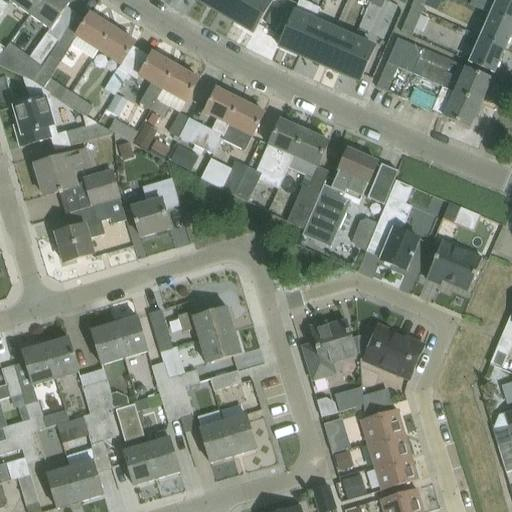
[(0,0),(0,15),(10,2),(11,0),(0,0)]
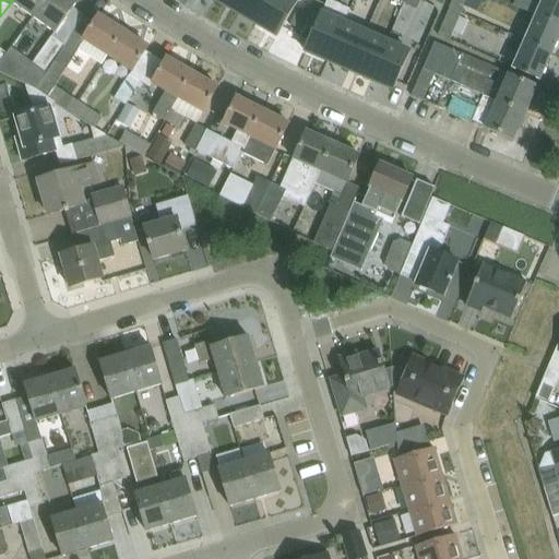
[(12,0),(11,2),(28,15),(33,18),(45,0),(12,0)]
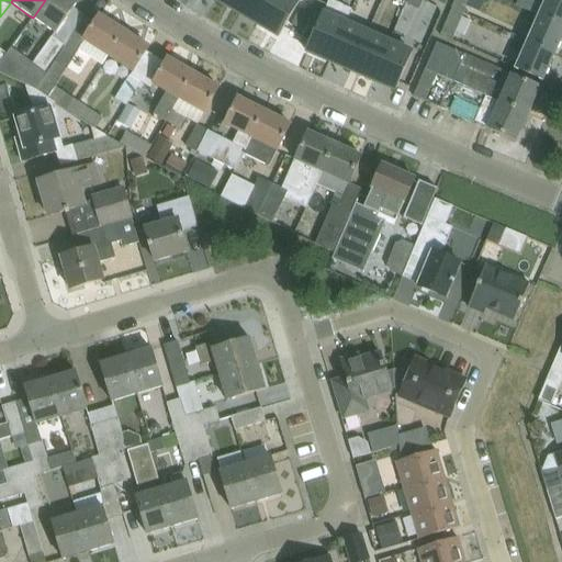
[(77,0),(45,0),(33,18),(55,34),(72,9),(78,1),(77,0)]
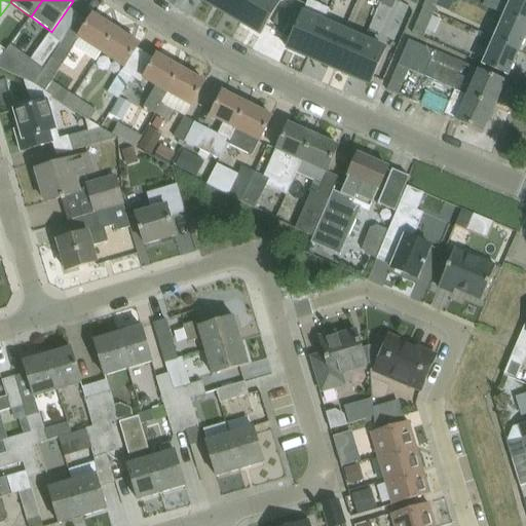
[(222,11),(228,0),(202,0),(222,11)]
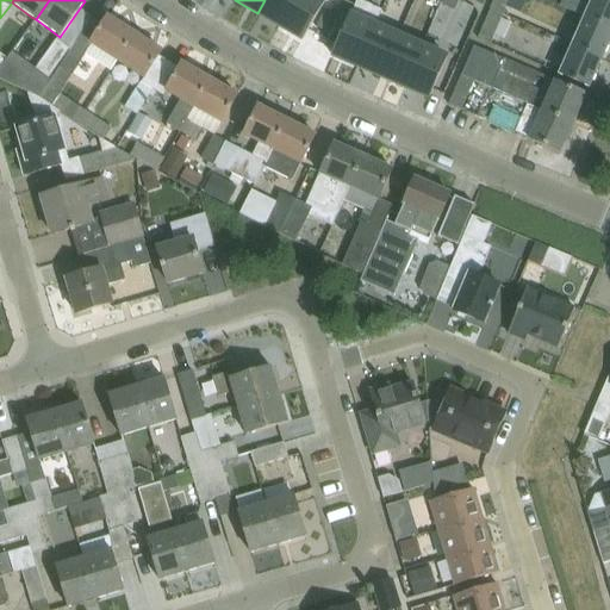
[(265,0),(257,13),(280,27),(296,0),(265,0)]
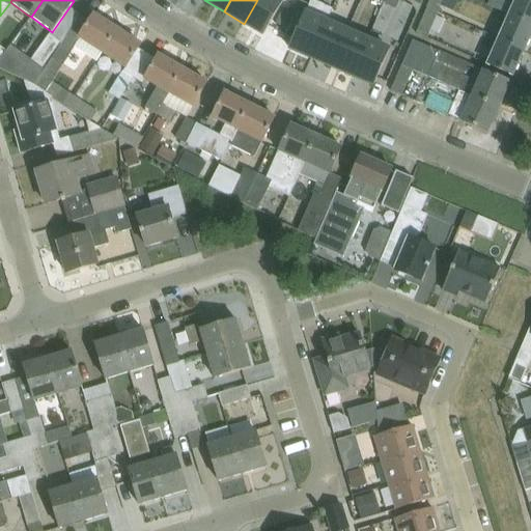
[(263,35),(283,2),(279,0),(257,0),(244,24),(263,35)]
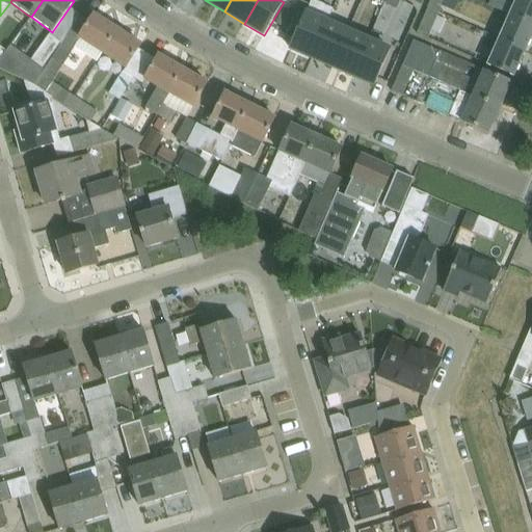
[(399,0),(384,0),(383,3),(396,9),(400,0),(399,0)]
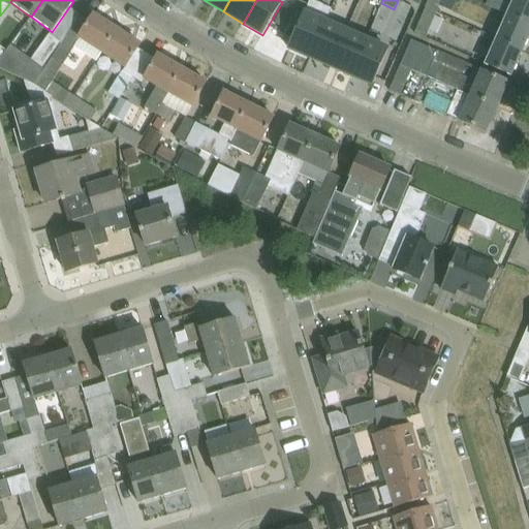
[(452,11),(456,0),(428,0),(425,8),(436,13),(439,6),(452,11)]
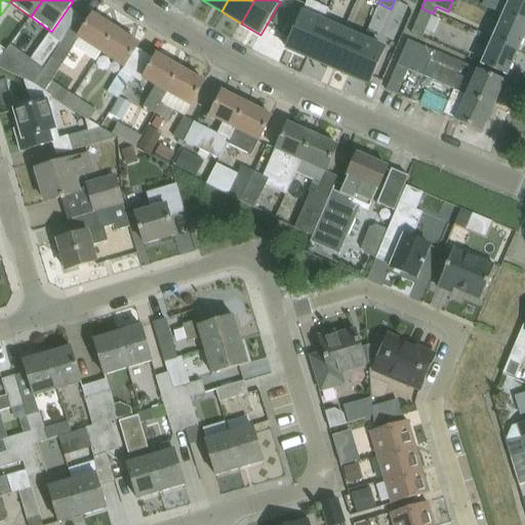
[(503,16),(524,25),(524,0),(484,0),(482,5),(505,15),(503,16)]
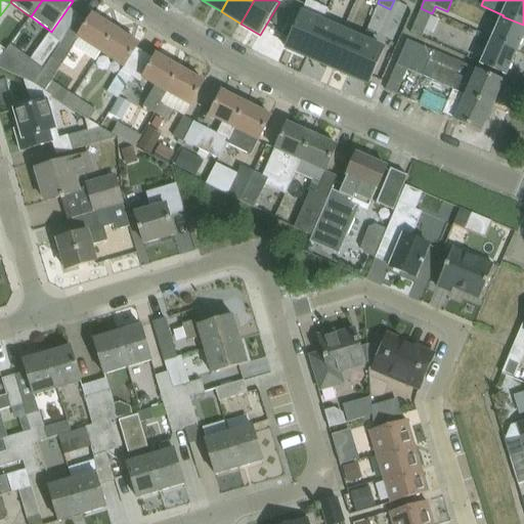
[(51,32),(31,60),(42,68),(59,42),(60,42),(61,43),(79,14),(78,15),(68,8),(51,32)]
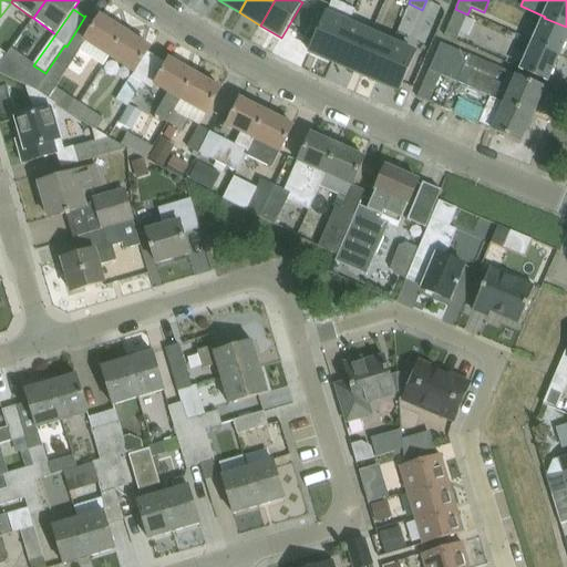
[(455,41),(467,14),(455,9),(444,35),(455,41)]
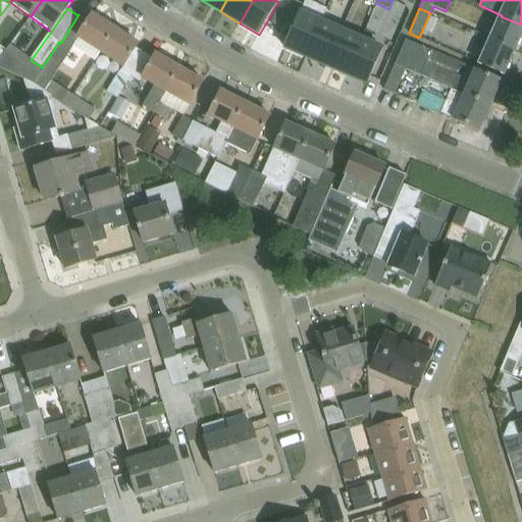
[(300,13),(284,48),(305,57),(319,22),(300,13)]
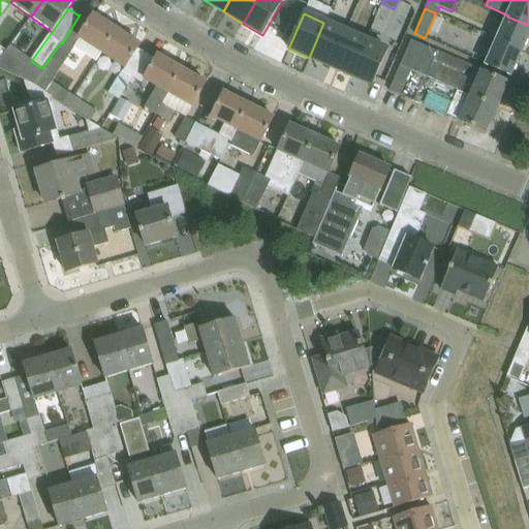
[(66,105),(73,95),(52,82),(73,48),(96,62),(102,53),(101,52),(116,29),(94,16),(90,22),(80,14),(62,43),(35,86),(66,105)]
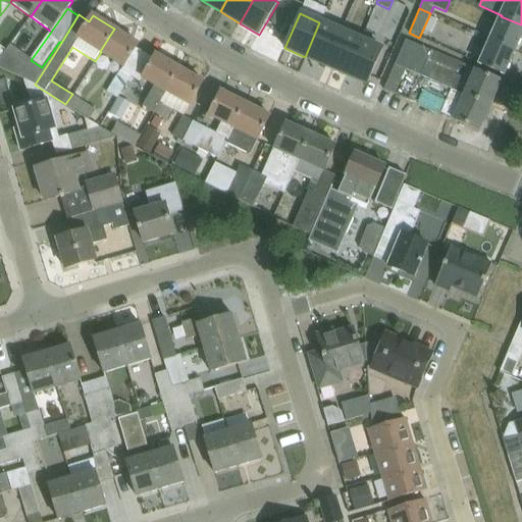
[(490,40),(515,51),(521,34),(521,24),(501,16),(490,40)]
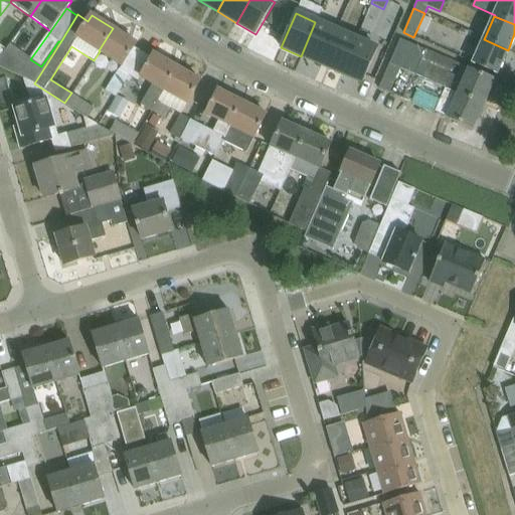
[(315,22),(301,56),(321,65),(336,31),(315,22)]
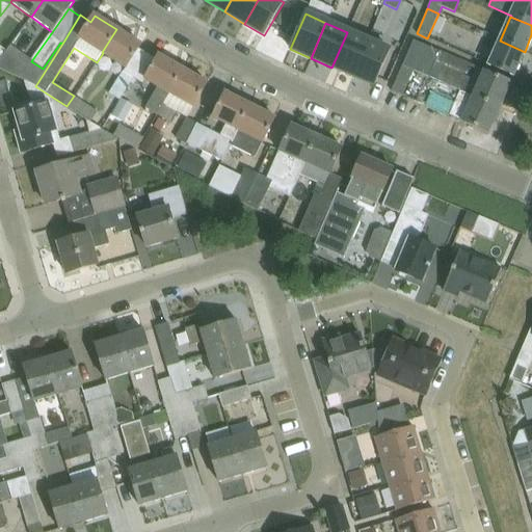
[(116,29),(102,52),(103,53),(127,68),(140,45),(116,29)]
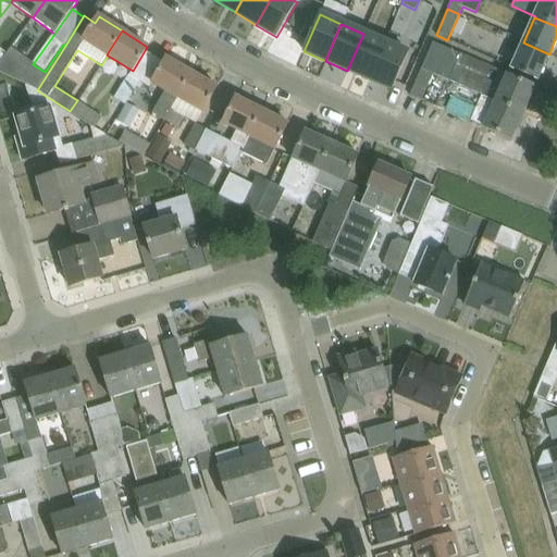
[(363,34),(347,71),(369,81),(385,44),(363,34)]
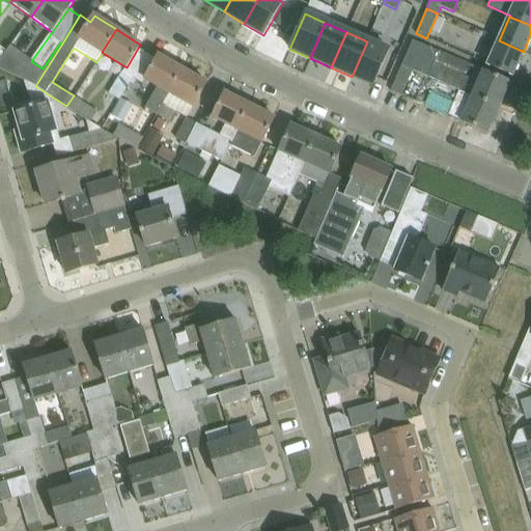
[(464,77),(469,64),(439,52),(413,40),(401,65),(412,71),(458,91),(499,109),(509,83),(482,72),(476,68),(471,80),(464,77)]
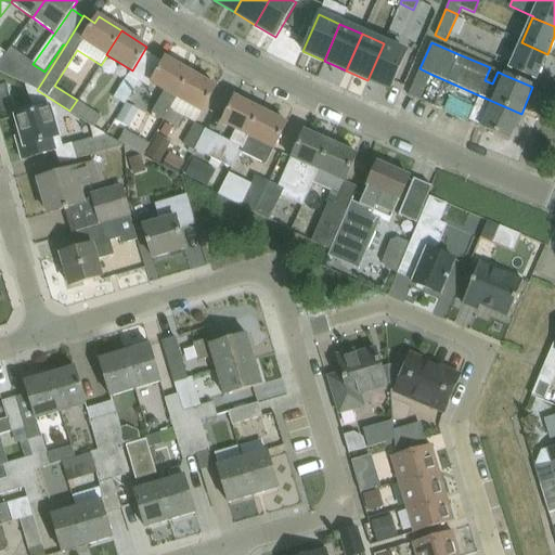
[(521,42),(511,68),(536,80),(547,54),(521,42)]
